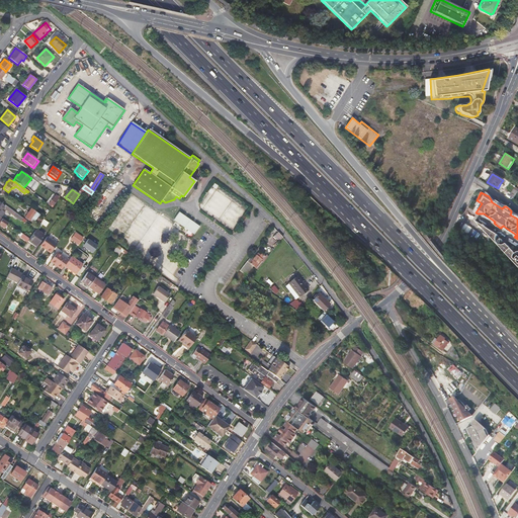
[(53,207),(59,198),(56,196),(49,205),(53,207)]
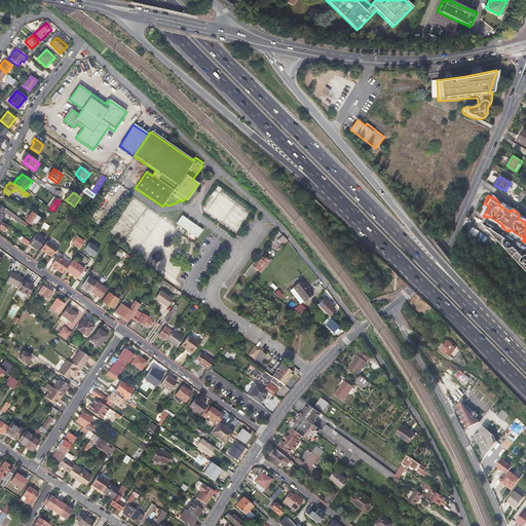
[(38,223),(41,219),(32,213),(26,222),(30,225),(34,220),(38,223)]
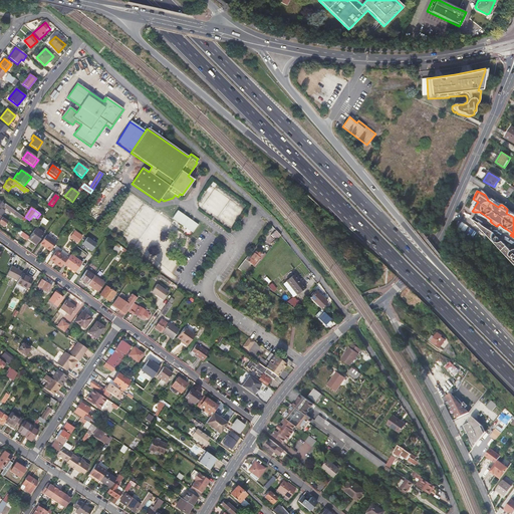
[(21,219),(23,217),(12,209),(11,212),(21,219)]
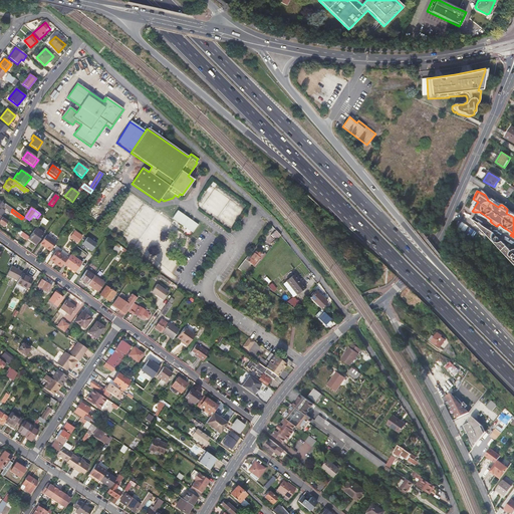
[(172,219),(193,233),(198,225),(177,211),(172,219)]
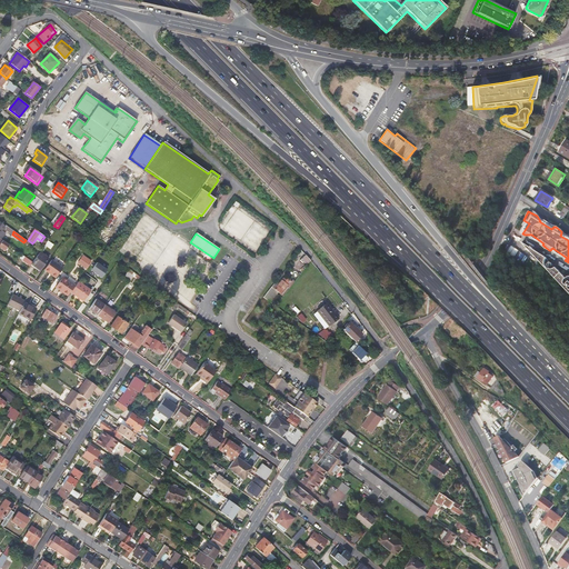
[(530,248),(522,243),(568,293),(568,277),(568,278),(565,279),(556,269),(555,269),(552,270),(550,270),(548,269),(547,267),(546,266),(546,263),(547,260),(547,259),(538,252),(531,247),(530,248)]
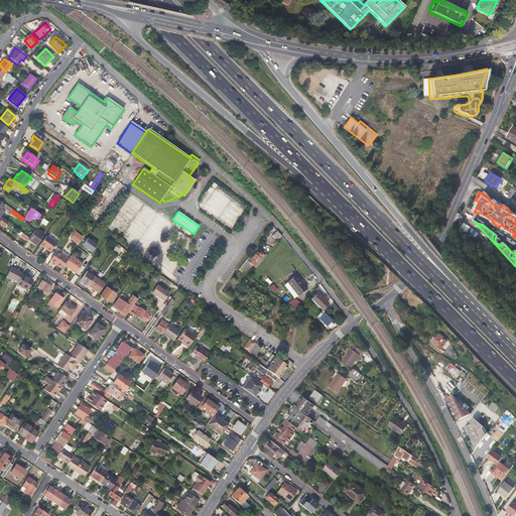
[(43,235),(36,229),(30,238),(29,240),(36,245),(43,235)]
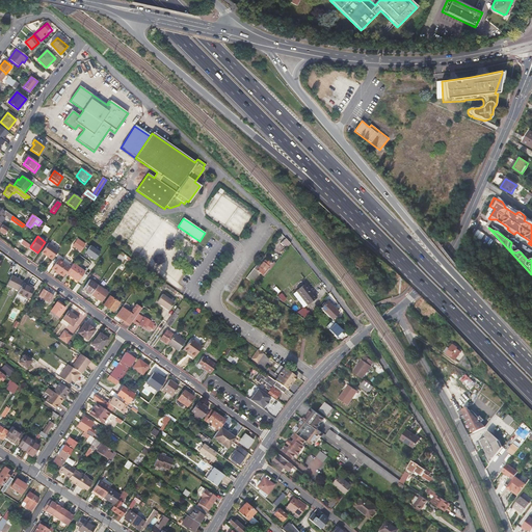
[(282,243),(286,248),(291,244),(286,239),(282,243)]
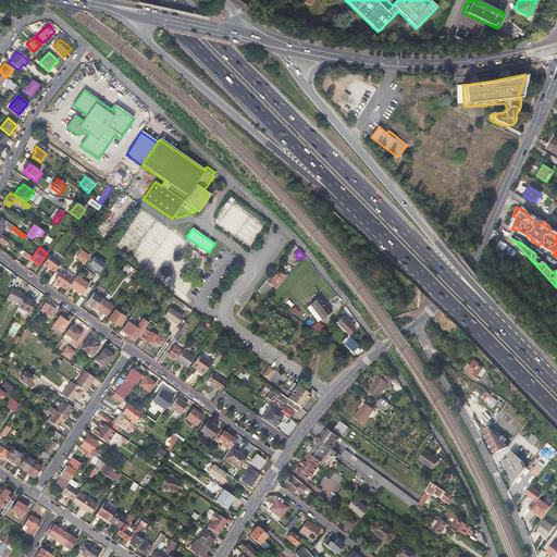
[(543,263),(535,255),(534,258),(534,260),(535,261),(536,263),(539,264),(541,264),(543,263)]
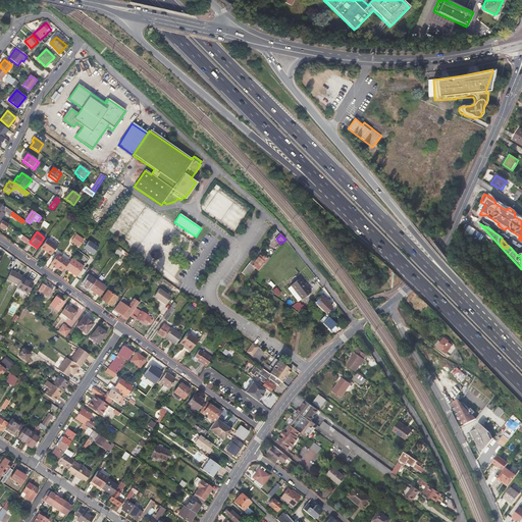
[(57,247),(47,240),(41,249),(51,256),(57,247)]
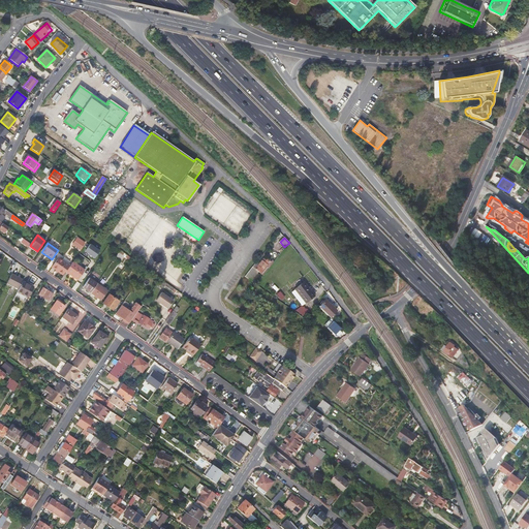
[(85,252),(94,258),(99,251),(90,245),(85,252)]
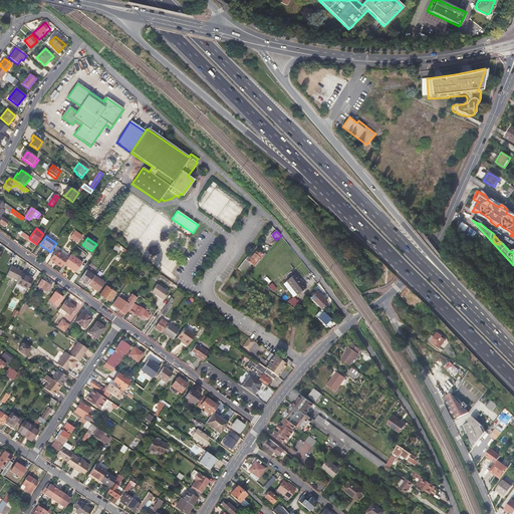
[(125,253),(126,251),(116,244),(115,245),(125,253)]
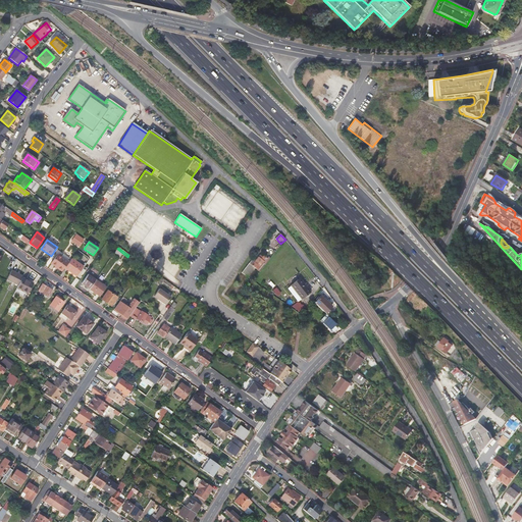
[(68,262),(69,261),(68,260),(67,262),(61,257),(57,255),(51,264),(61,271),(68,262)]
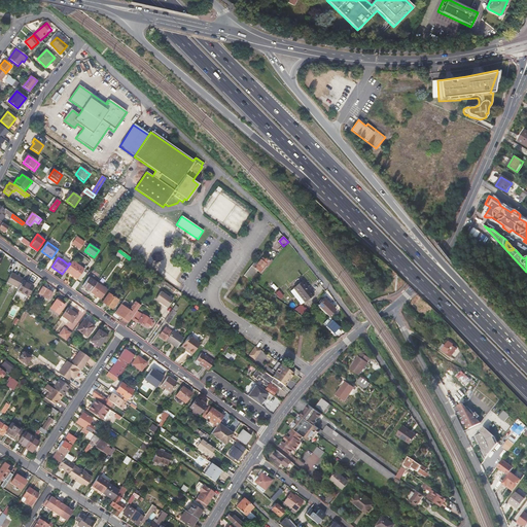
[(259,262),(256,259),(251,267),(258,273),(266,264),(268,266),(269,264),(266,260),(266,259),(264,257),(259,262)]
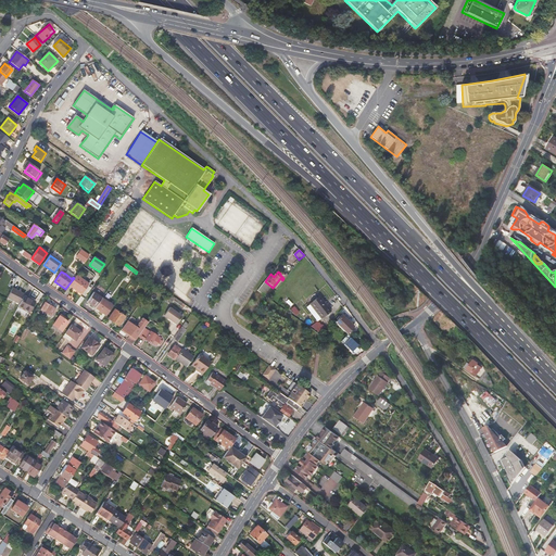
[(89,285),(77,276),(70,287),(83,295),(89,285)]
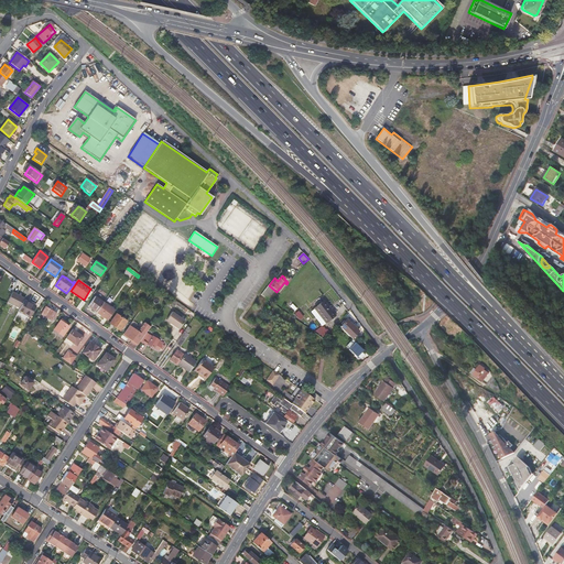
[(286,284),(284,282),(277,292),(279,293),(286,284)]
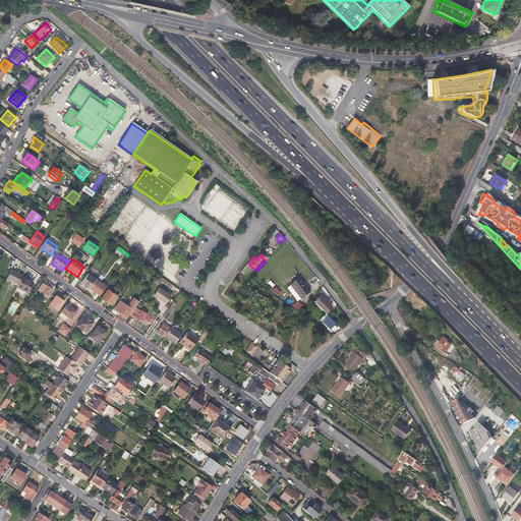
[(17,286),(22,276),(12,270),(6,280),(17,286)]
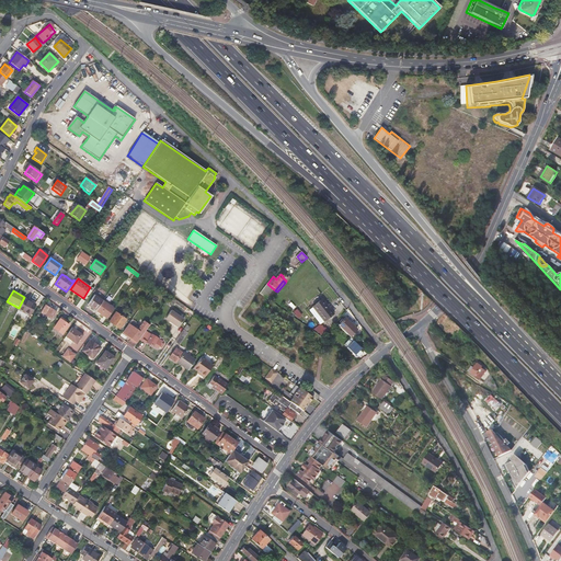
[(91,308),(90,309),(95,312),(96,311),(103,301),(94,296),(88,306),(91,308)]
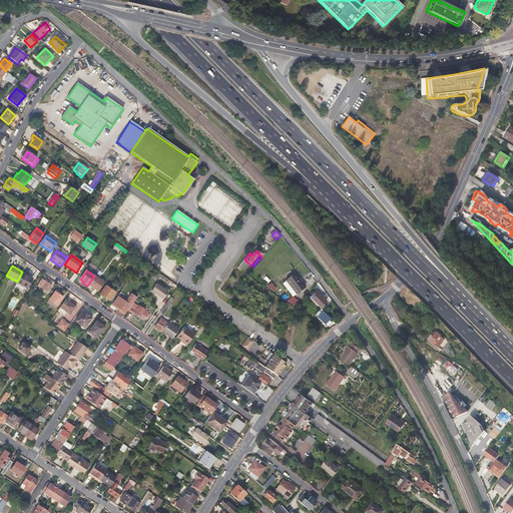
[(27,289),(33,279),(22,273),(17,284),(27,289)]
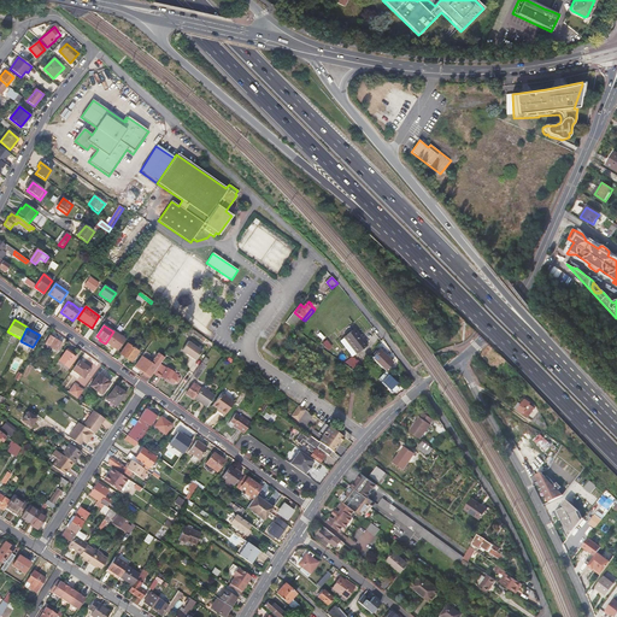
[(341,342),(353,357),(366,346),(354,330),(341,342)]
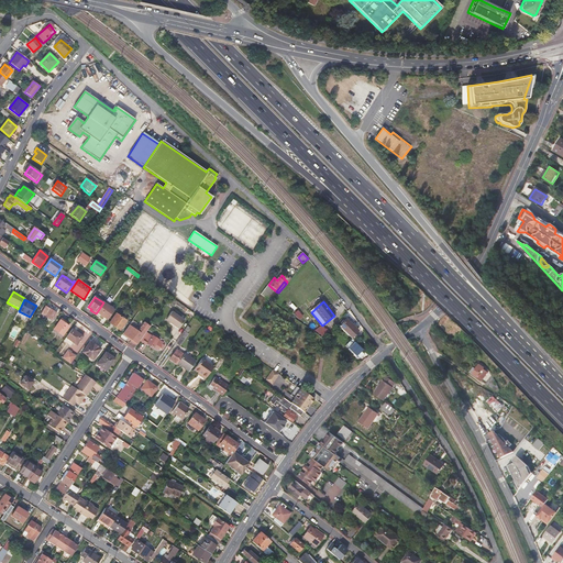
[(114,310),(103,302),(97,312),(108,320),(114,310)]
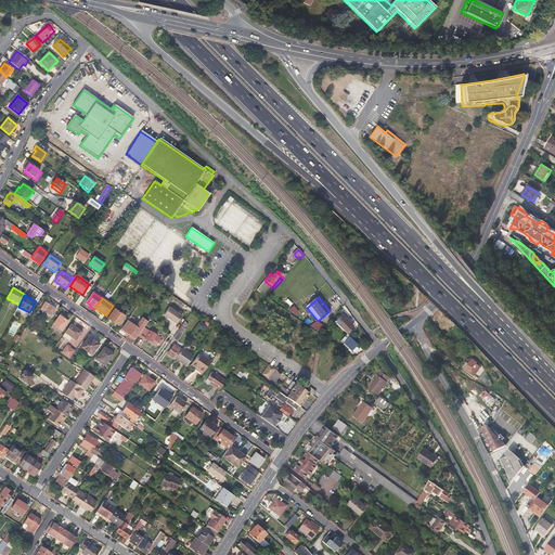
[(40,310),(51,317),(55,310),(44,302),(40,310)]
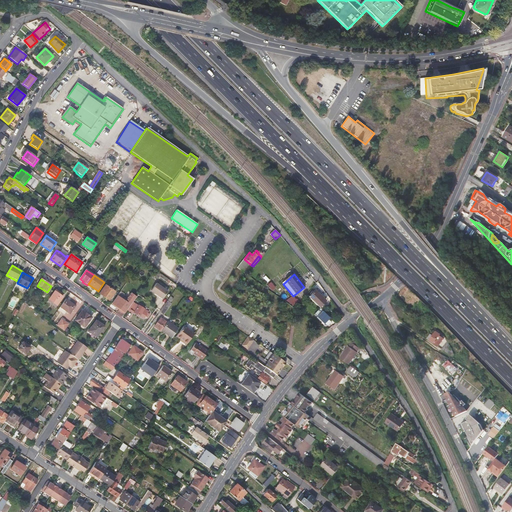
[(150,291),(162,299),(167,291),(156,283),(150,291)]
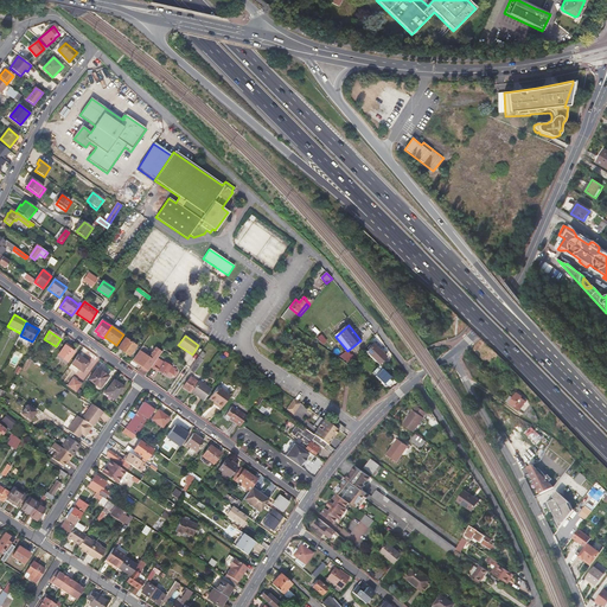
[(119,349),(129,357),(136,346),(126,338),(119,349)]
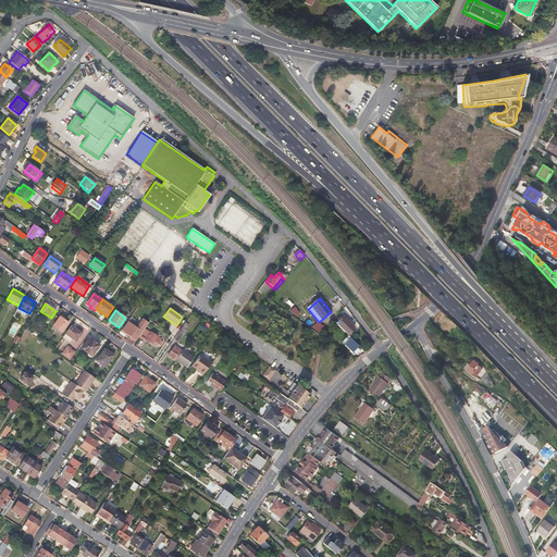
[(67,323),(64,321),(66,319),(61,316),(53,325),(61,332),(67,323)]
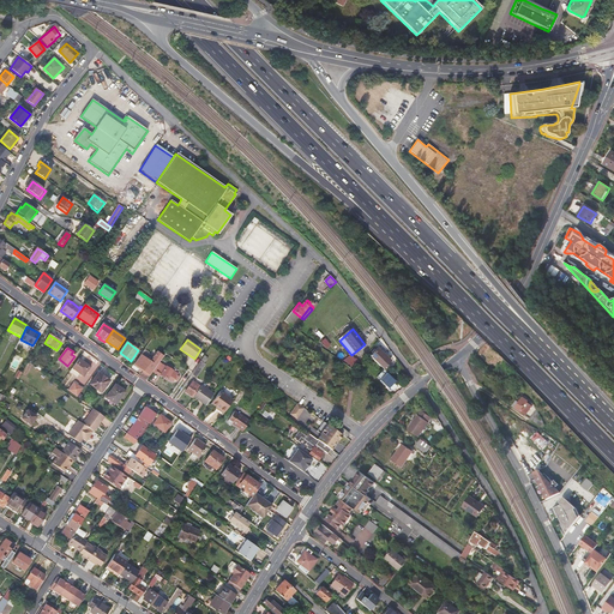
[(392,362),(379,349),(371,357),(384,371),(392,362)]
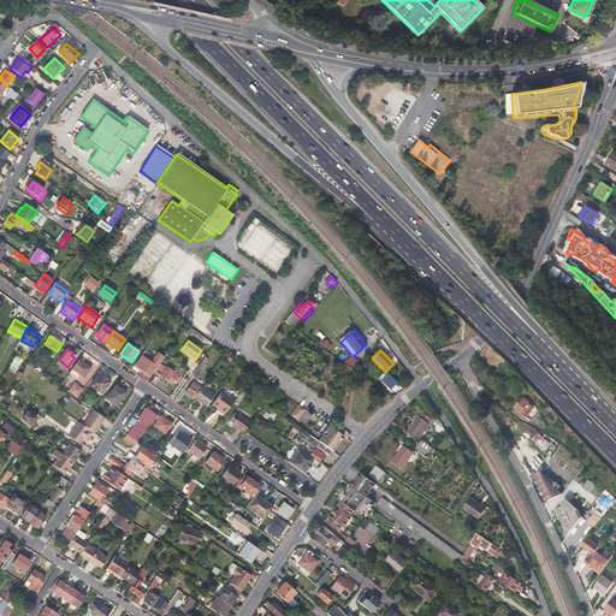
[(142,379),(147,381),(150,375),(153,373),(159,363),(161,361),(155,357),(150,362),(142,356),(135,366),(144,372),(140,377),(142,379)]
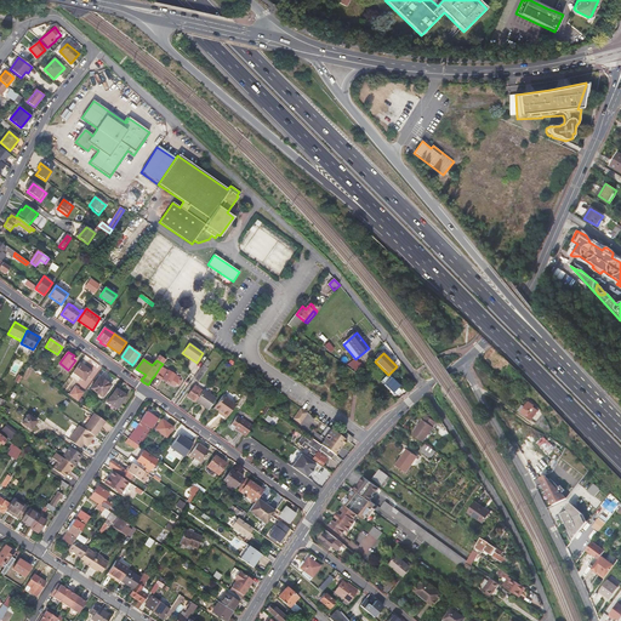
[(84,381),(91,371),(80,363),(73,372),(84,381)]
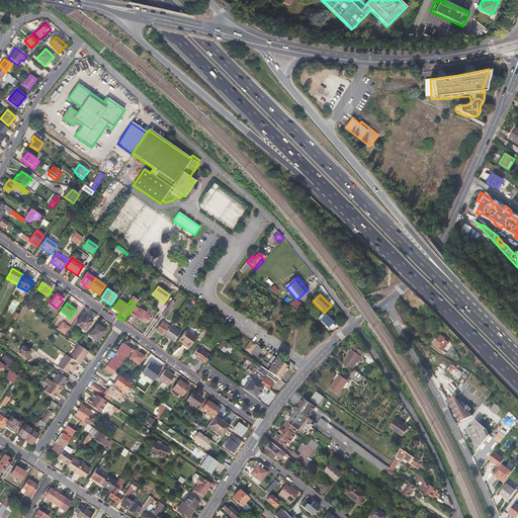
[(172,308),(169,305),(161,315),(165,318),(172,308)]
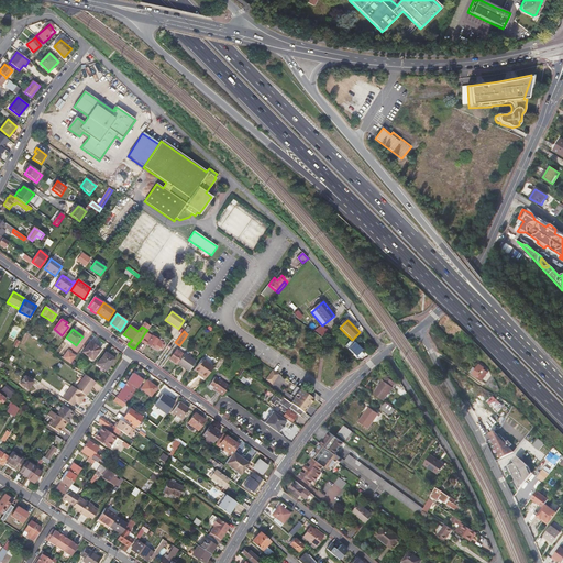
[(152,337),(145,332),(140,341),(141,342),(143,340),(146,343),(152,348),(153,346),(157,350),(158,349),(159,350),(163,346),(161,345),(162,343),(154,338),(155,338),(153,335),(152,337)]
